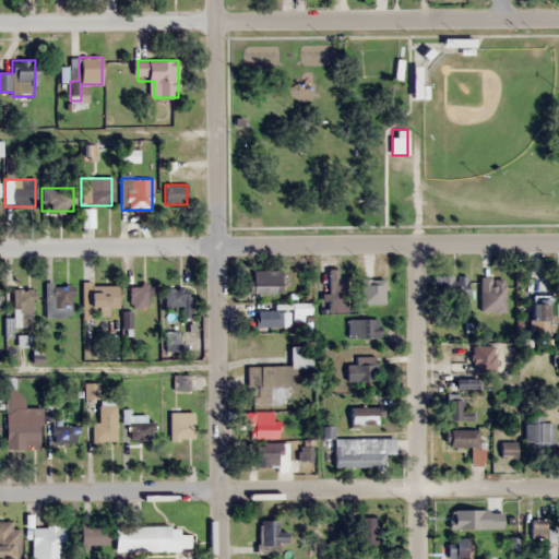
[(280,271),(249,271),(249,294),(280,294),(280,271)]
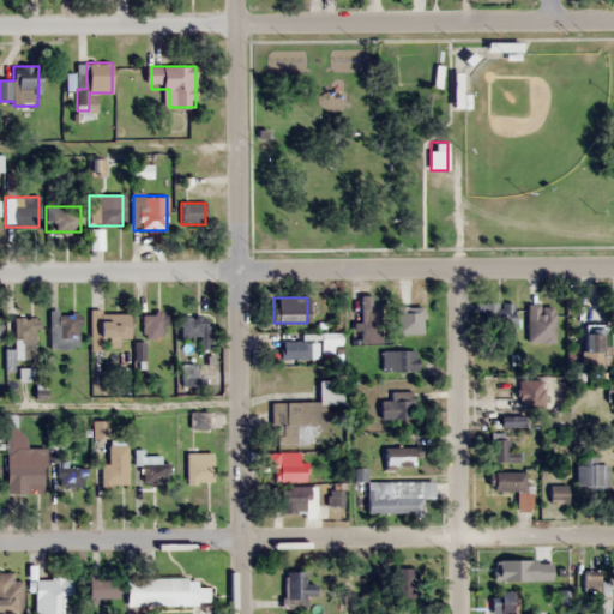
[(401,337),(416,337),(416,323),(423,323),(423,302),(401,302),(401,337)]
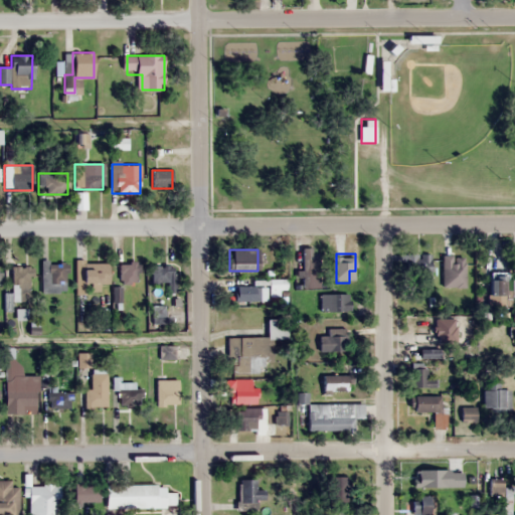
[(430,253),(405,253),(405,279),(430,279),(430,253)]
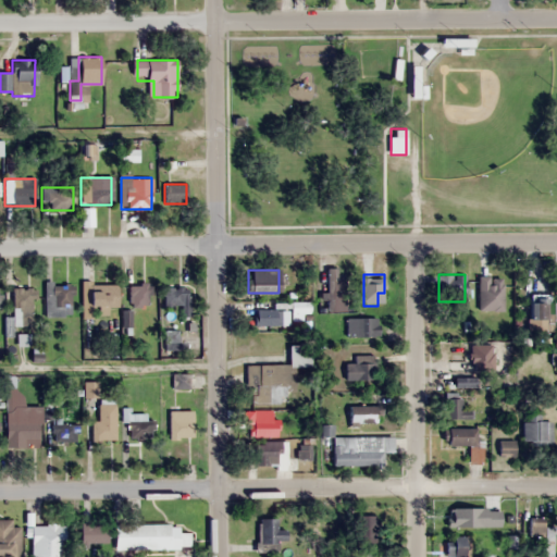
[(45,317),(72,317),(72,283),(45,283),(45,317)]
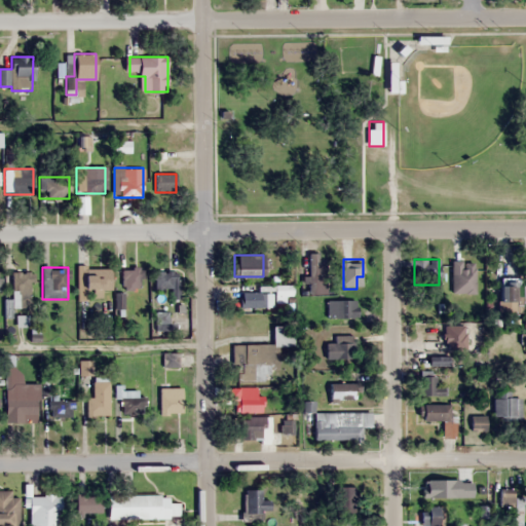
[(110,267),(78,267),(78,298),(87,298),(87,289),(110,289),(110,267)]
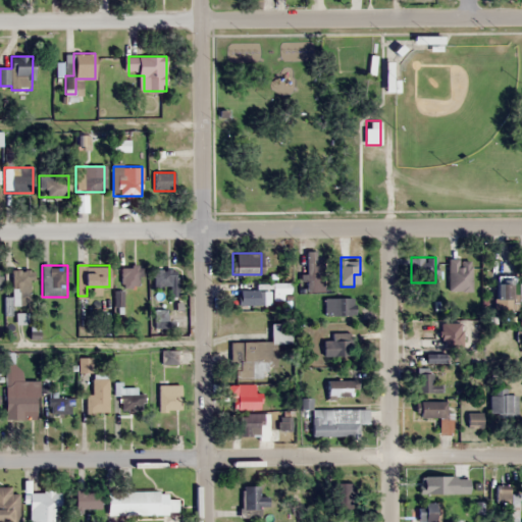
[(121,265),(121,285),(140,285),(140,265),(121,265)]
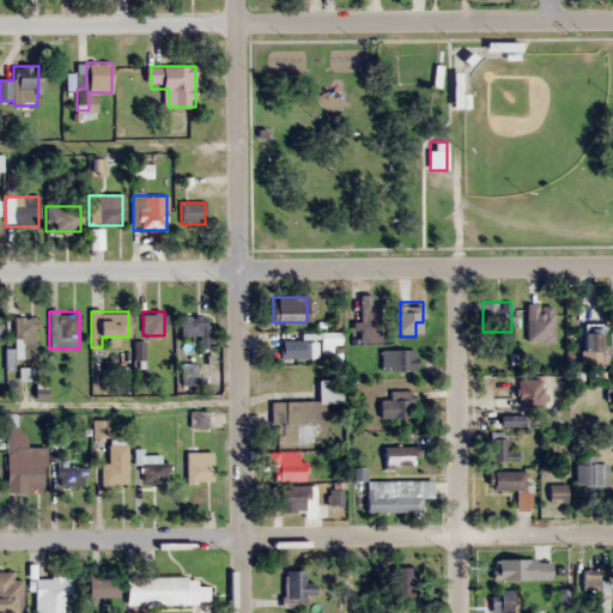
[(13,358),(36,358),(36,316),(13,316),(13,358)]
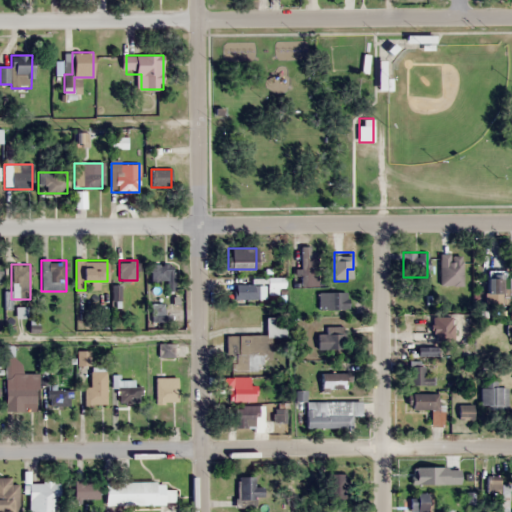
[(150,264),(150,281),(166,281),(166,289),(173,289),(173,264),(150,264)]
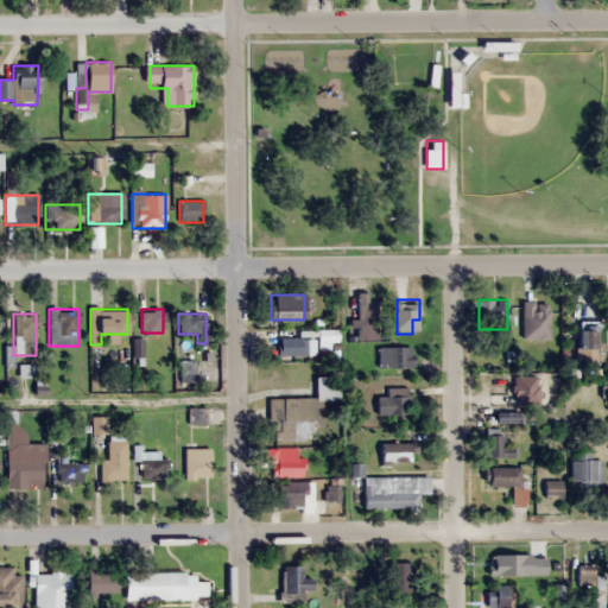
[(595,360),(595,325),(577,325),(577,360),(595,360)]
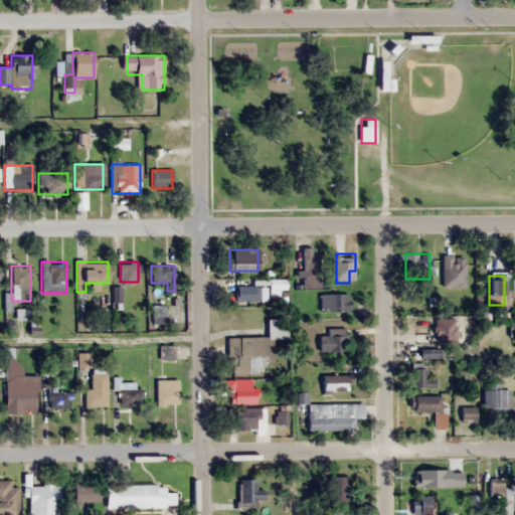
[(287,280),(269,280),(269,289),(287,289),(287,280)]
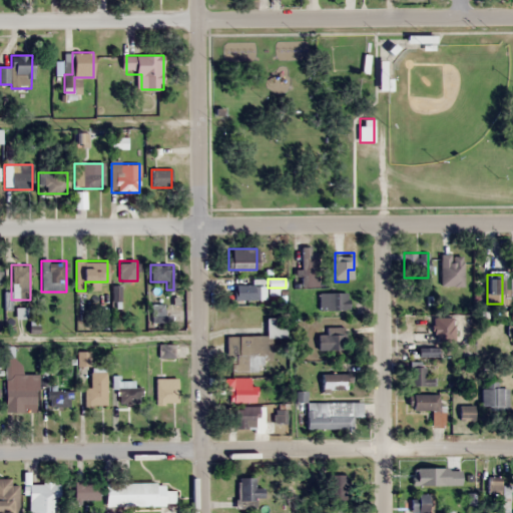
[(253,300),(253,286),(238,286),(238,300),(253,300)]
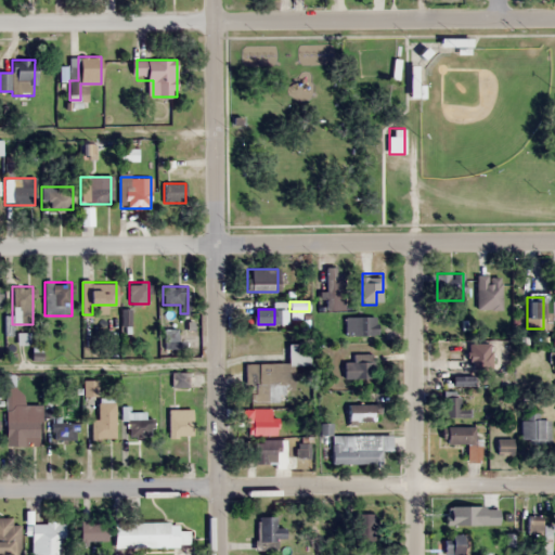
[(345,335),(376,335),(376,315),(345,315),(345,335)]
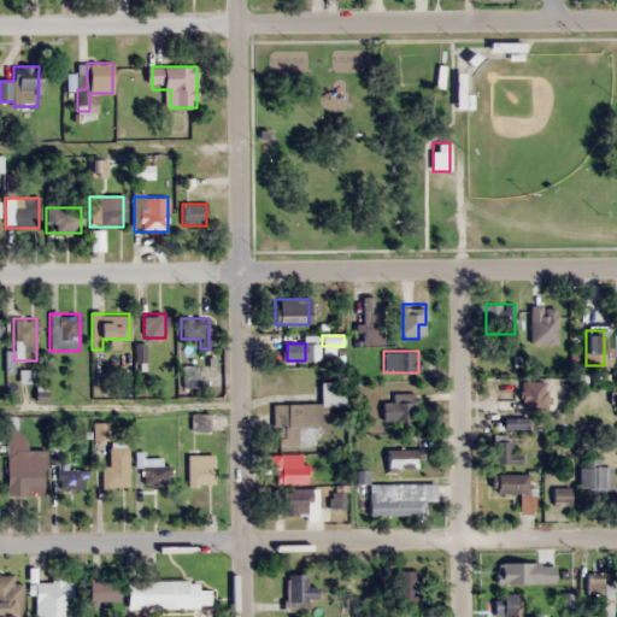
[(183,387),(197,387),(197,368),(183,368),(183,387)]
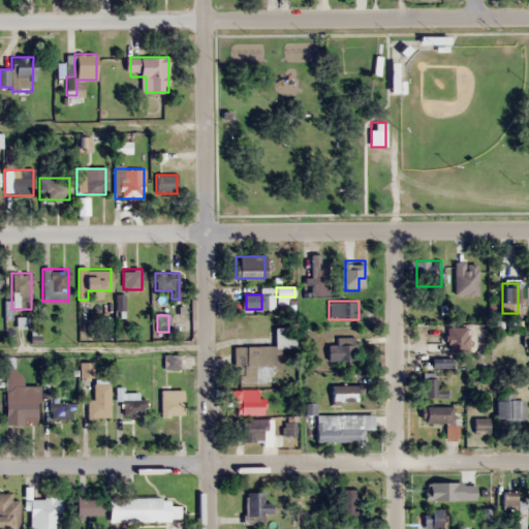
[(467,350),(467,327),(445,327),(445,350),(467,350)]
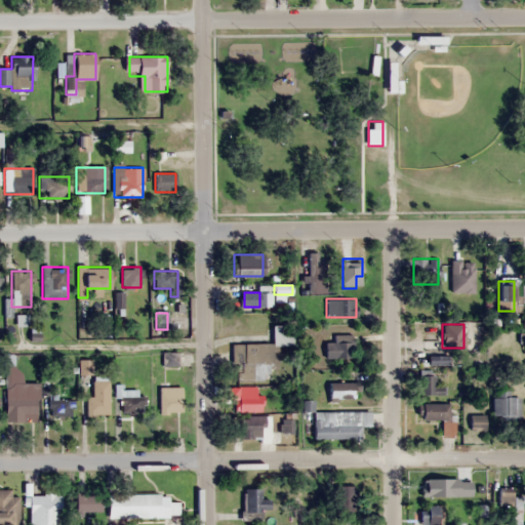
[(234,344),(234,380),(268,380),(268,369),(278,369),(278,346),(292,346),(292,326),(273,326),(273,344),(234,344)]
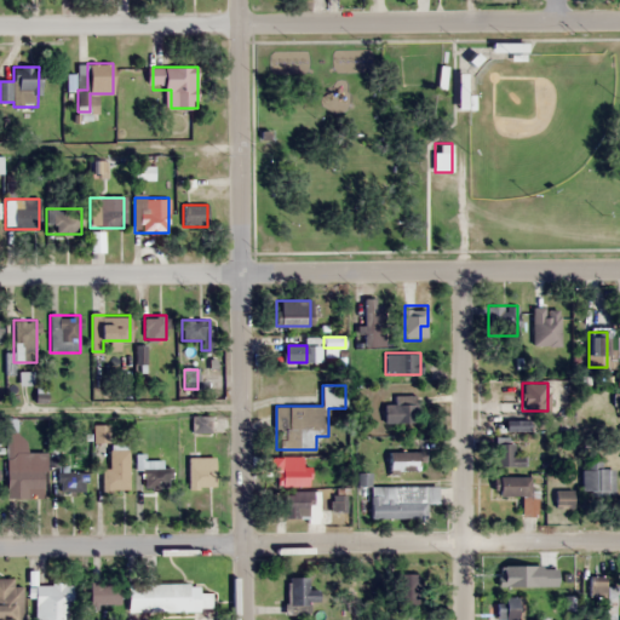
[(415,394),(384,394),(384,423),(415,423),(415,394)]
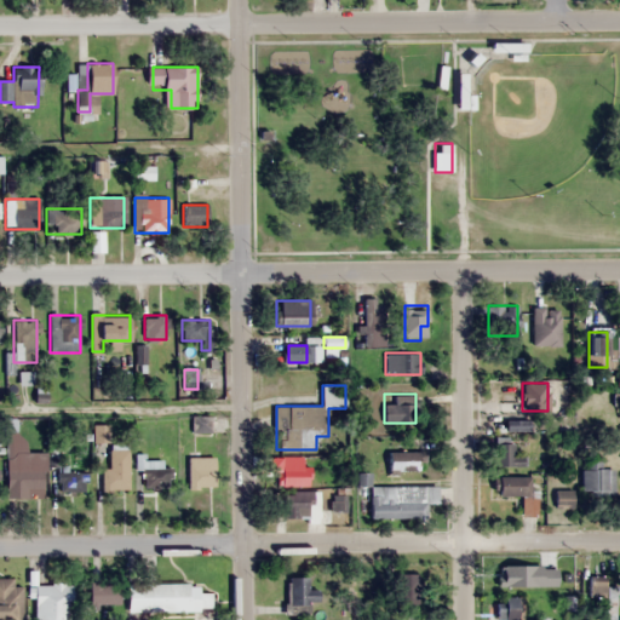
[(522,457),(512,457),(512,437),(494,437),(494,466),(522,466),(522,457)]
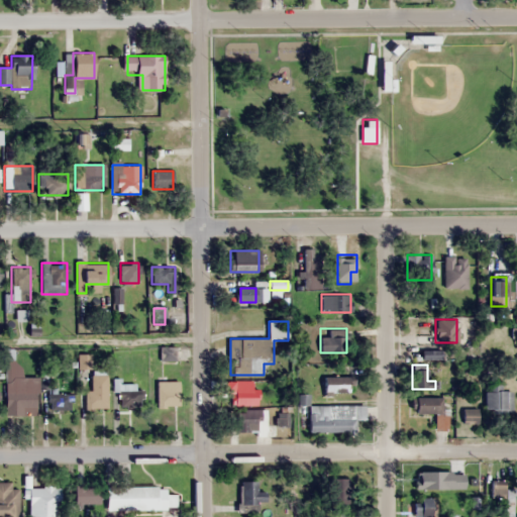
[(87,409),(106,409),(106,375),(87,375),(87,409)]
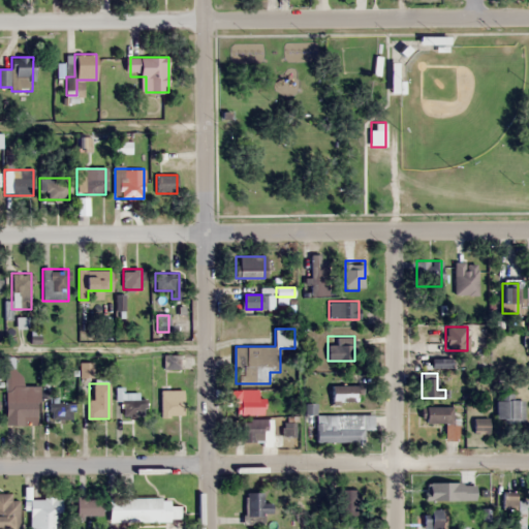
[(38,419),(39,385),(7,385),(7,393),(12,393),(12,418),(38,419)]
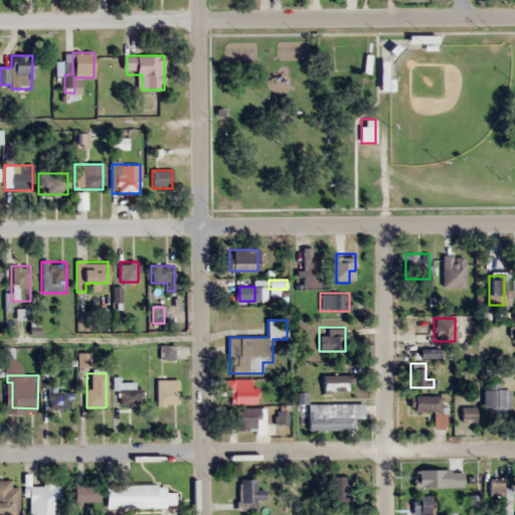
[(351,375),(321,375),(321,392),(351,392),(351,375)]
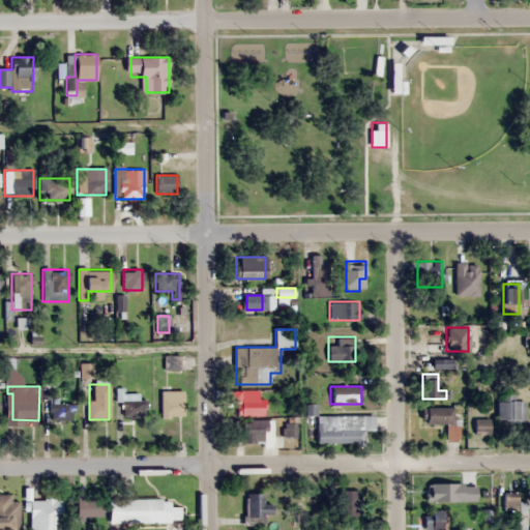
[(184,390),(160,390),(160,416),(184,416),(184,390)]
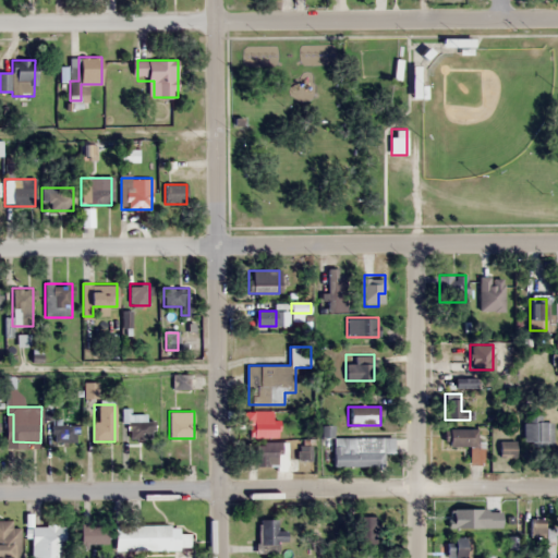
[(252,437),(277,437),(277,412),(252,412),(252,437)]
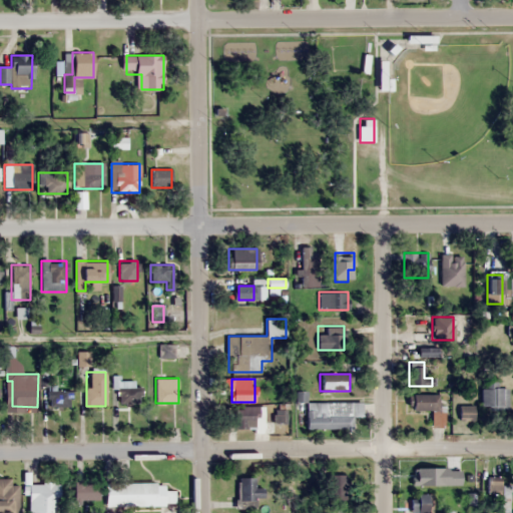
[(141,405),(141,382),(115,381),(115,405),(141,405)]
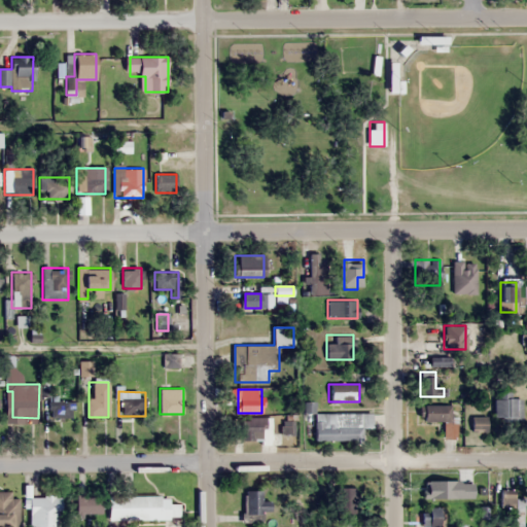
[(48,417),(71,417),(71,397),(48,397),(48,417)]
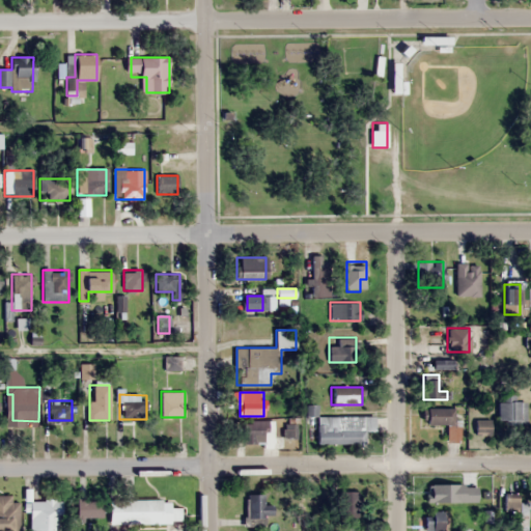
[(499,402),(499,425),(525,425),(525,402),(499,402)]
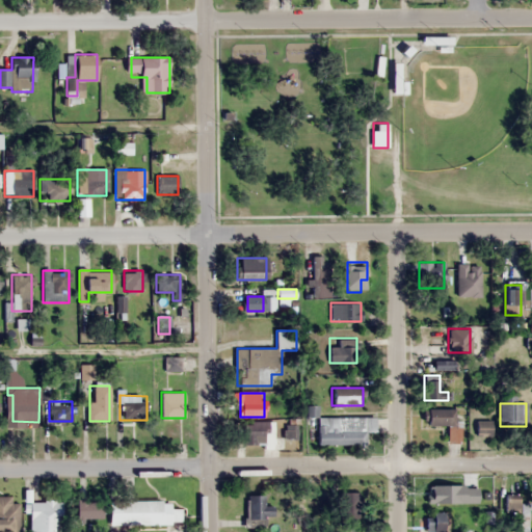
[(448,426),(448,443),(457,443),(457,408),(423,408),(423,426),(448,426)]
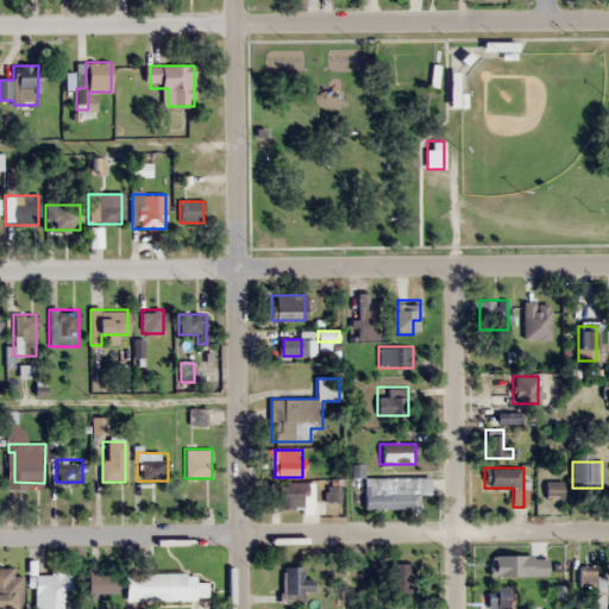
[(418,509),(418,478),(363,478),(363,509),(418,509)]
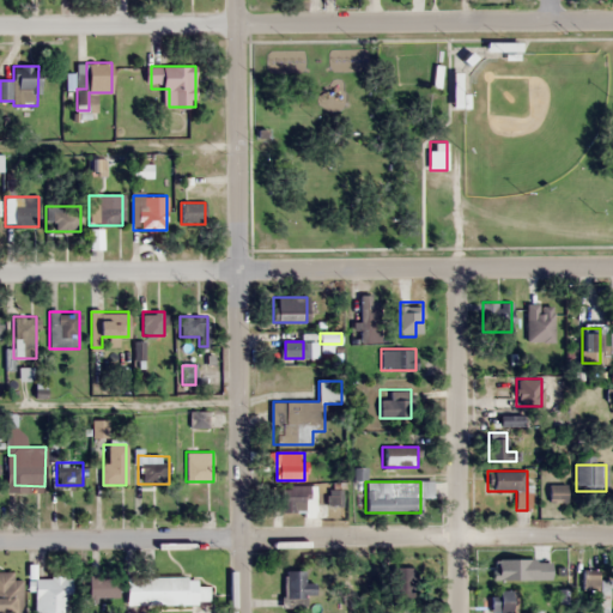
[(566,502),(566,484),(548,484),(548,502),(566,502)]
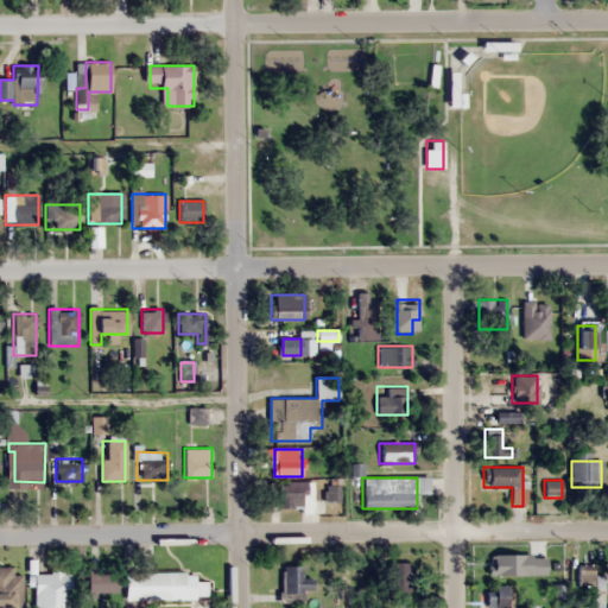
[(312,510),(312,481),(277,481),(277,510),(312,510)]
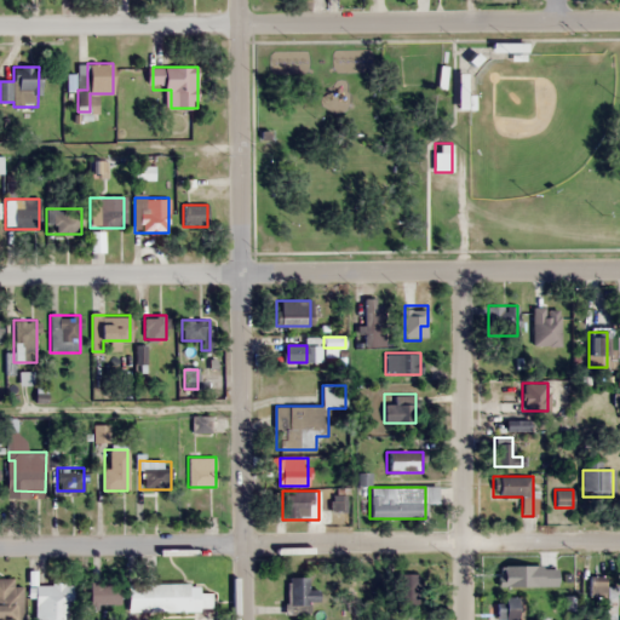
[(396,574),(396,610),(419,610),(419,574),(396,574)]
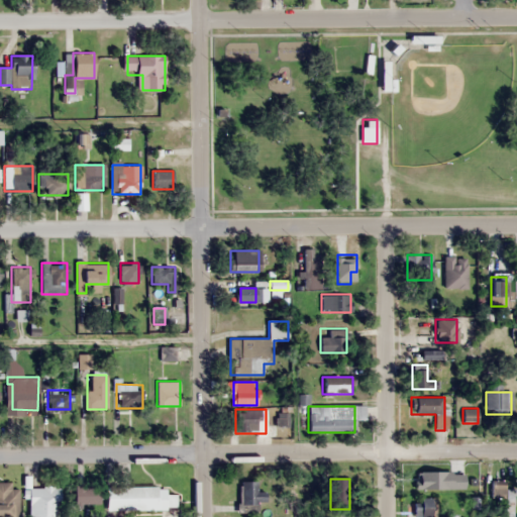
[(505,481),(491,480),(491,500),(505,500),(504,516),(512,516),(513,488),(505,488),(505,481)]
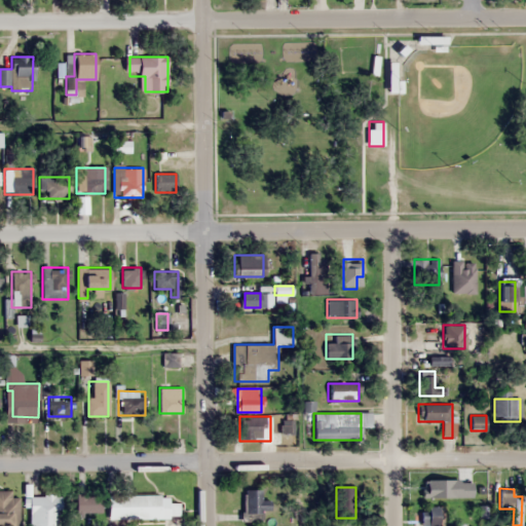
[(270,513),(270,500),(262,500),(262,490),(243,490),(243,513),(270,513)]
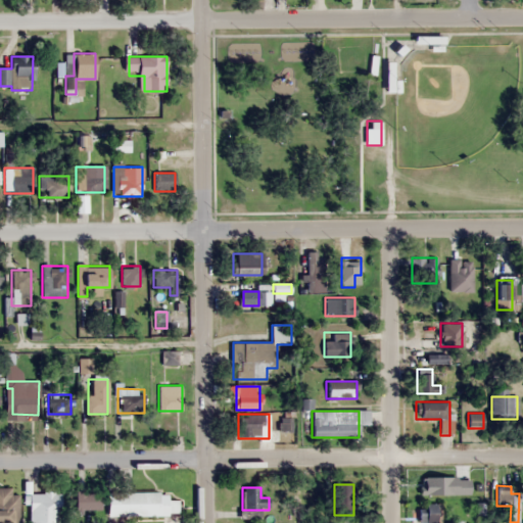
[(0,519),(11,520),(11,489),(0,488),(0,519)]
